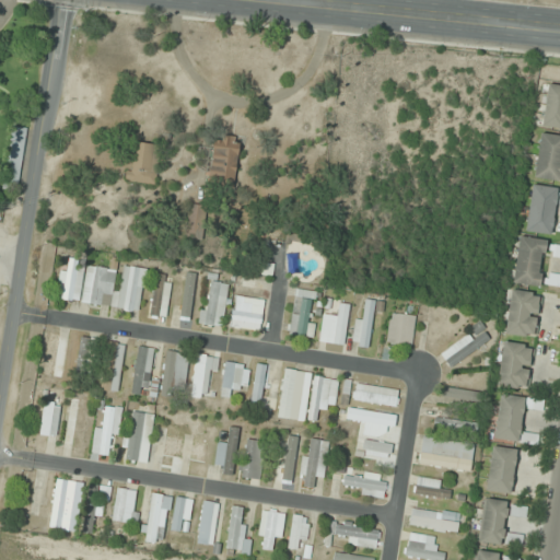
[(559,128),(559,85),(548,84),(543,126),(559,128)]
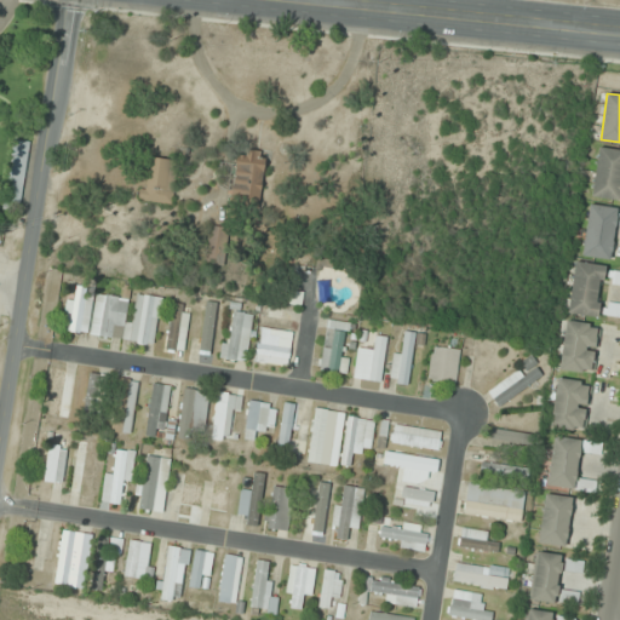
[(29,142),(13,139),(6,204),(22,206),(29,142)]
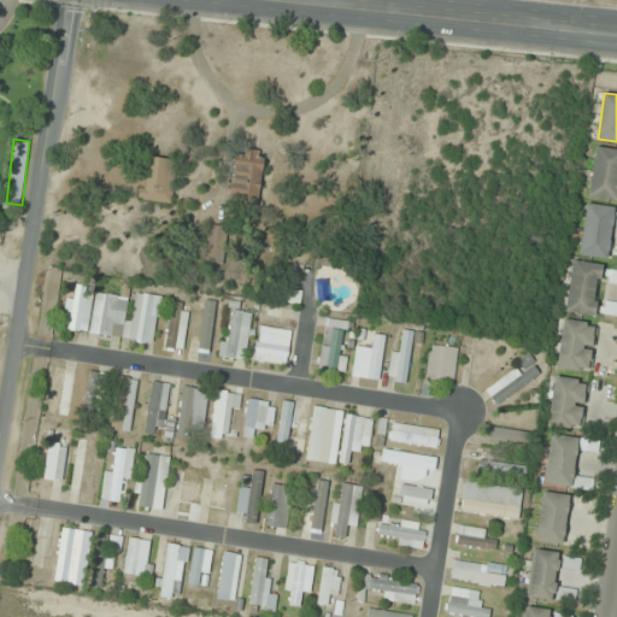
[(616,191),(616,150),(595,147),(588,197),(616,200),(616,191)]
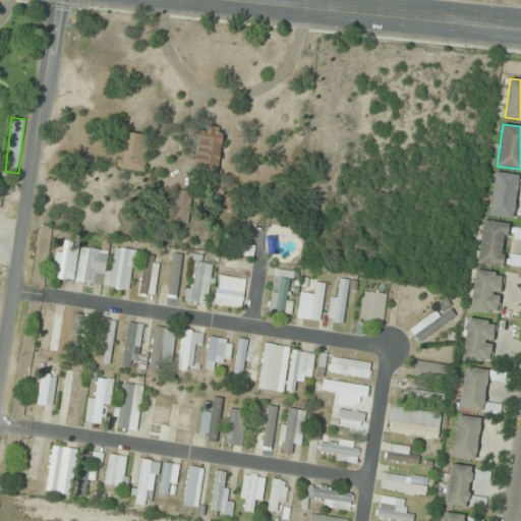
[(224,130),(200,126),(194,167),(218,170),(224,130)]
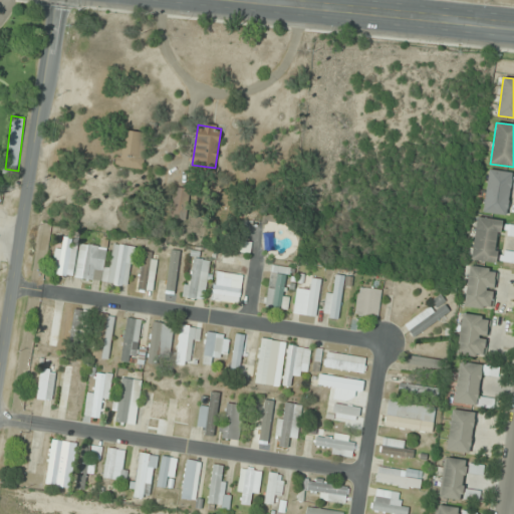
[(144,134),(121,131),(117,168),(140,170),(144,134)]
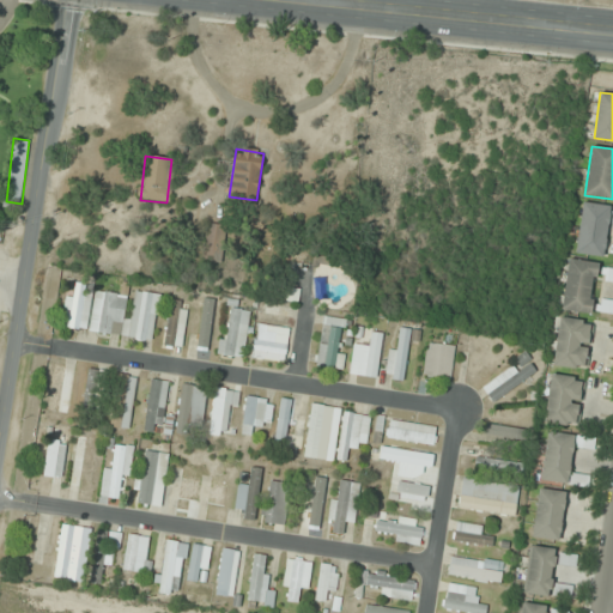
[(575,254),(604,258),(608,223),(612,223),(612,207),(582,204),(575,254)]
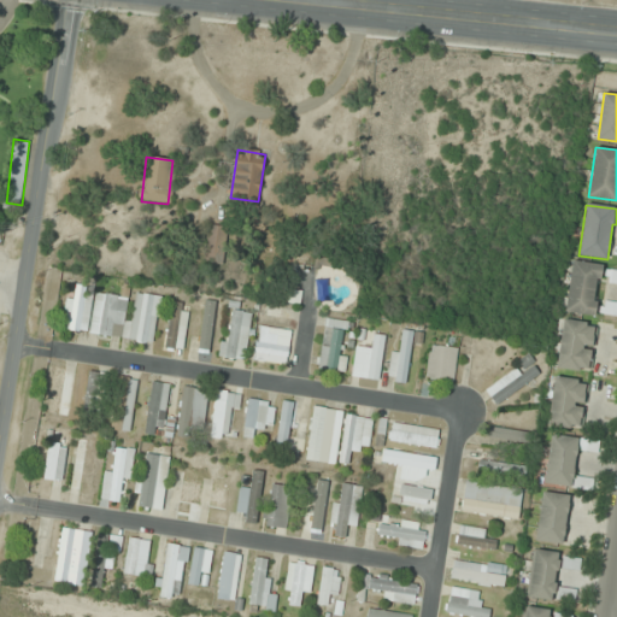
[(228,264),(228,227),(205,227),(205,264),(228,264)]
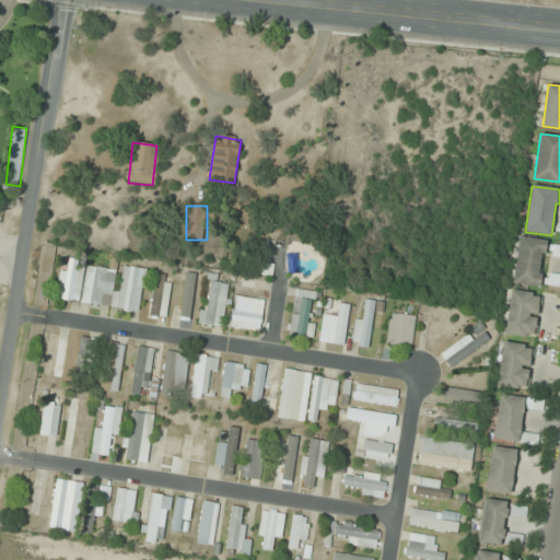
[(512,283),(559,289),(559,275),(540,272),(543,256),(559,258),(559,243),(518,237),(512,283)]
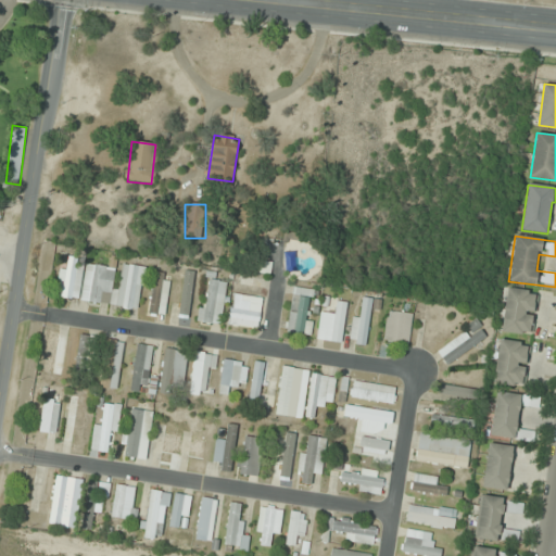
[(88,264),(68,256),(53,292),(72,301),(88,264)]
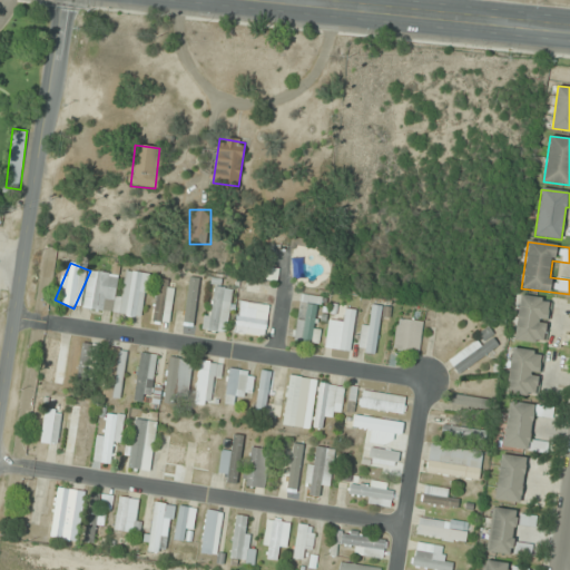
[(265,283),(276,284),(277,271),(267,268),(265,283)]
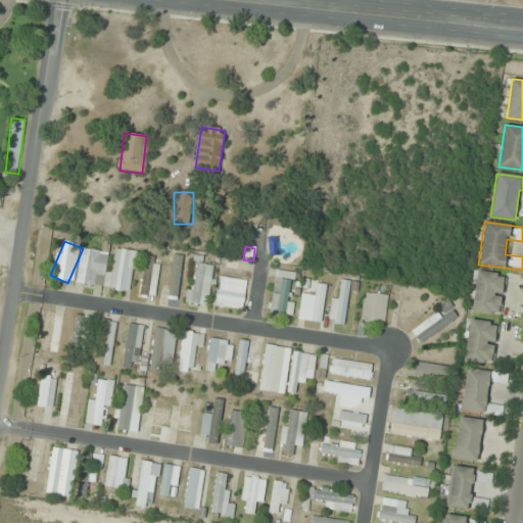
[(77,284),(130,291),(135,251),(111,248),(111,252),(82,248),(77,284)]
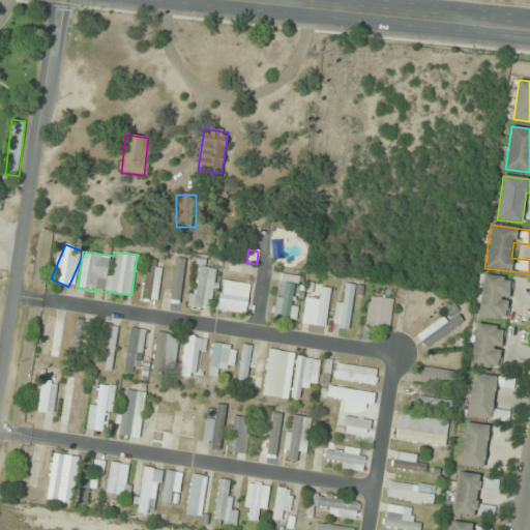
[(141,299),(156,301),(164,262),(147,260),(141,299)]
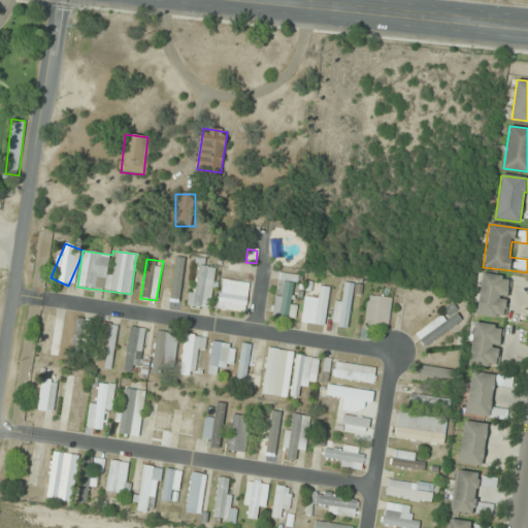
[(188,305),(209,309),(217,268),(195,264),(188,305)]
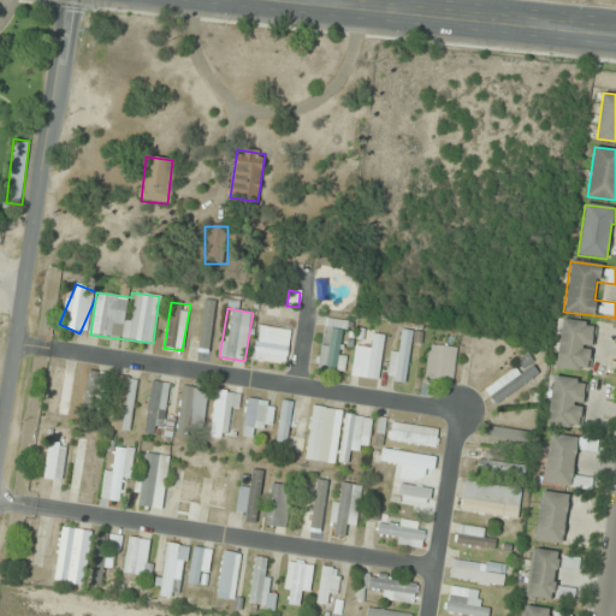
[(339,372),(348,321),(325,318),(317,368),(339,372)]
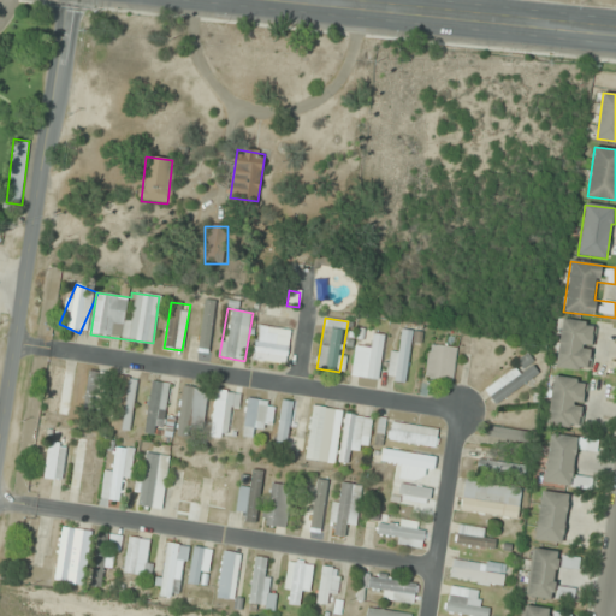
[(555,368),(590,373),(597,324),(562,319),(555,368)]
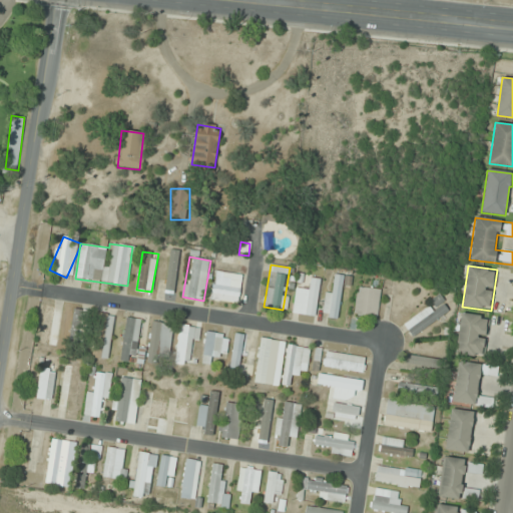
[(241,276),(215,272),(210,301),(237,305),(241,276)]
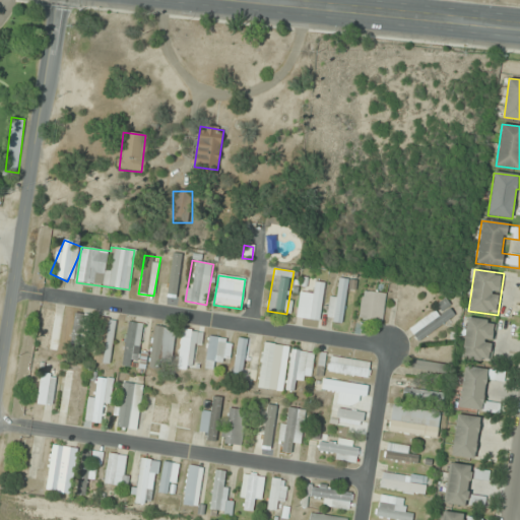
[(329,322),(342,323),(347,279),(335,278),(329,322)]
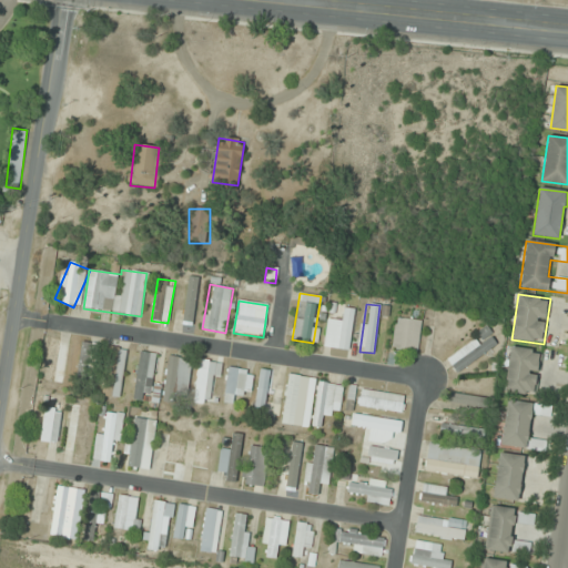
[(354,308),(343,307),(342,321),(327,318),(324,348),(348,352),(354,308)]
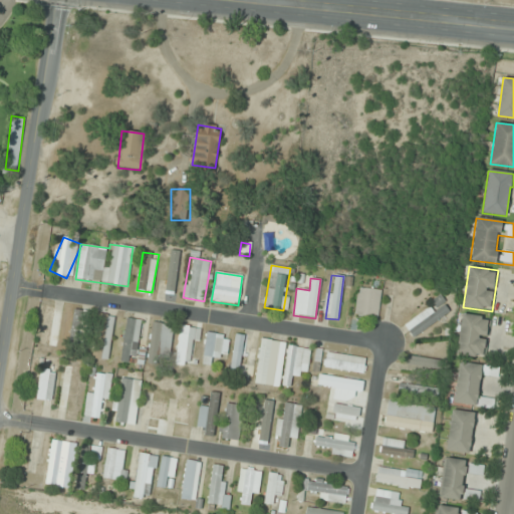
[(381,292),(360,286),(353,314),(374,319),(381,292)]
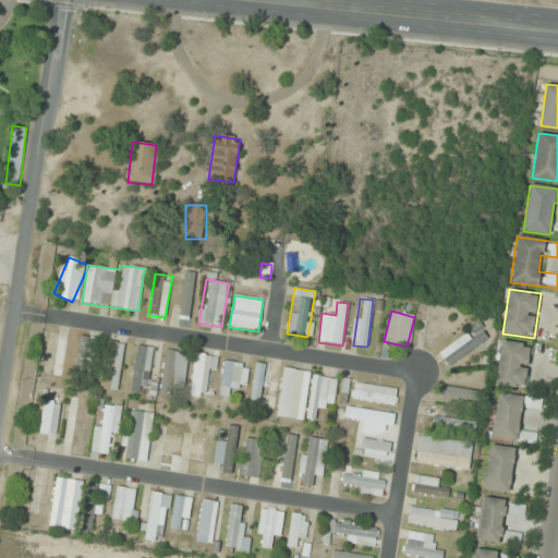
[(489,338),(478,324),(438,353),(449,367),(489,338)]
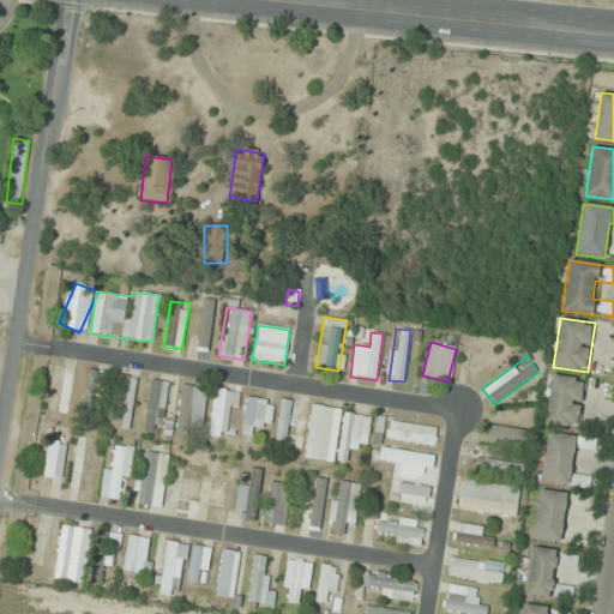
[(67,414),(74,367),(54,365),(47,411),(67,414)]
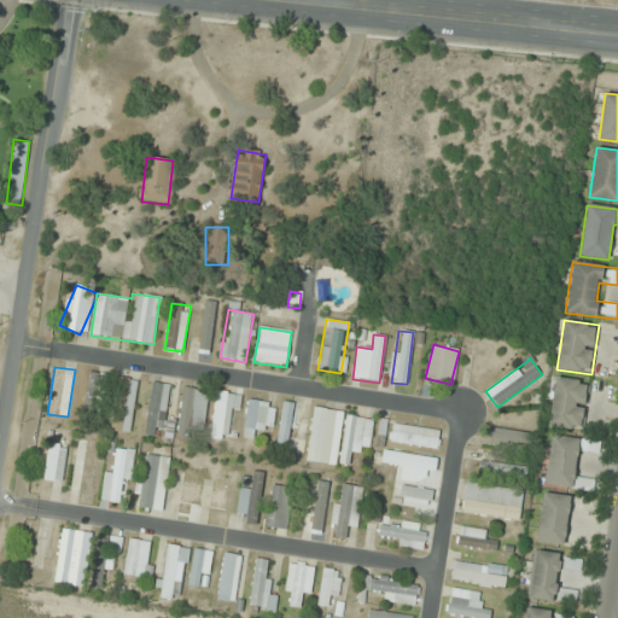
[(86,414),(101,414),(101,375),(86,375),(86,414)]
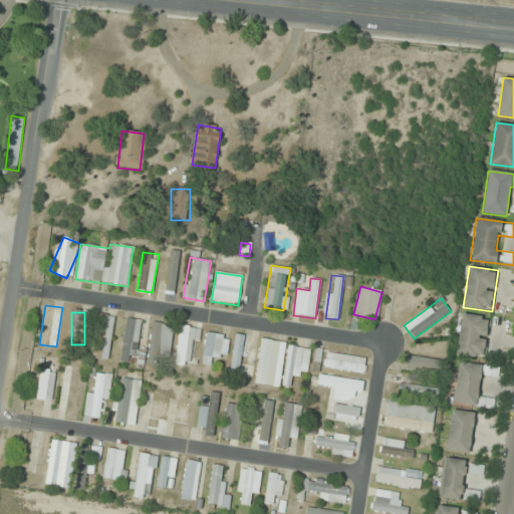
[(484,358),(490,317),(461,313),(455,354),(484,358)]
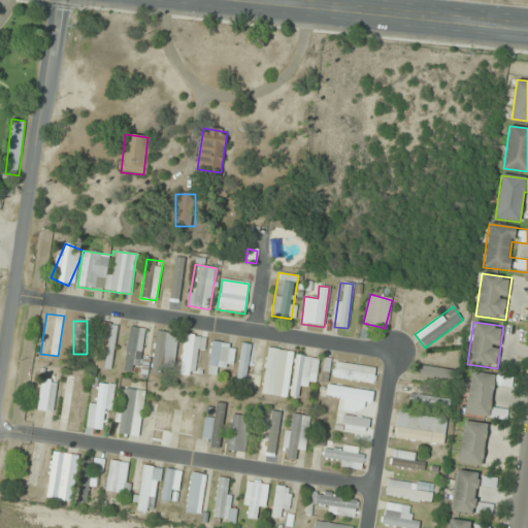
[(118,325),(101,323),(96,368),(112,370),(118,325)]
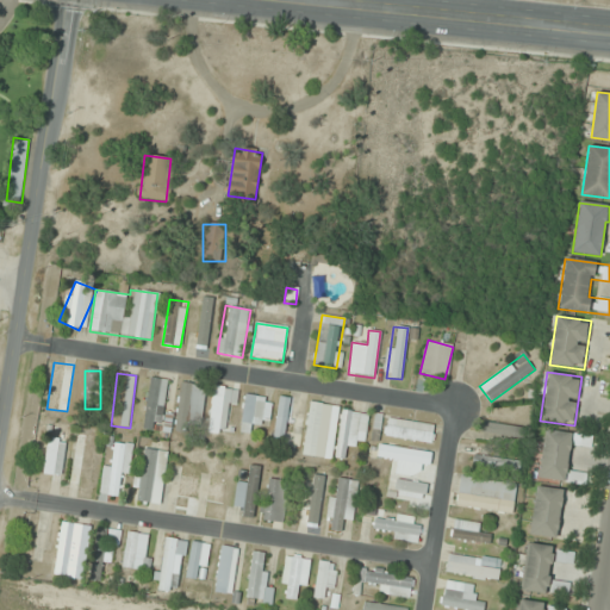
[(161,431),(167,380),(150,378),(143,429),(161,431)]
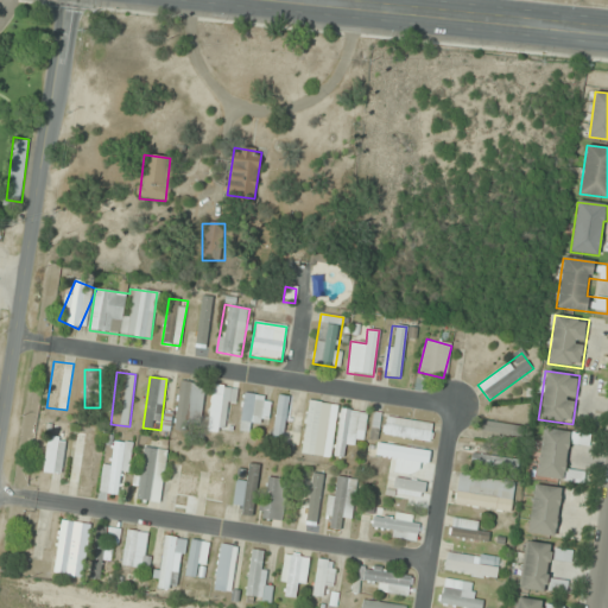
[(200,422),(204,385),(181,381),(176,419),(200,422)]
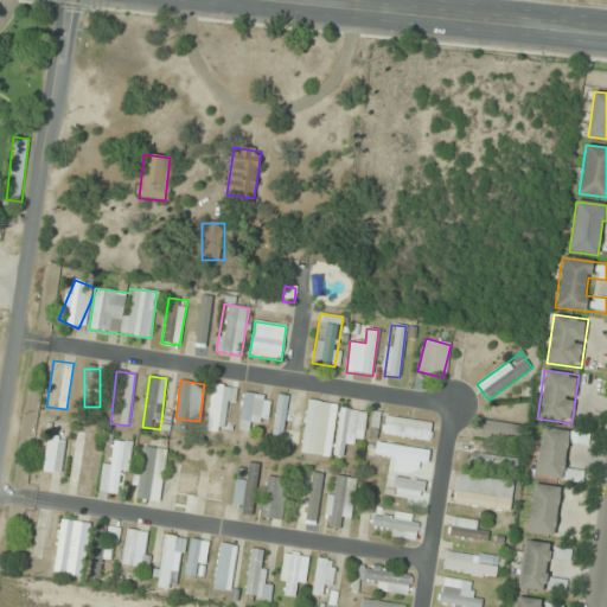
[(205,442),(217,443),(218,432),(227,433),(232,388),(212,384),(205,442)]
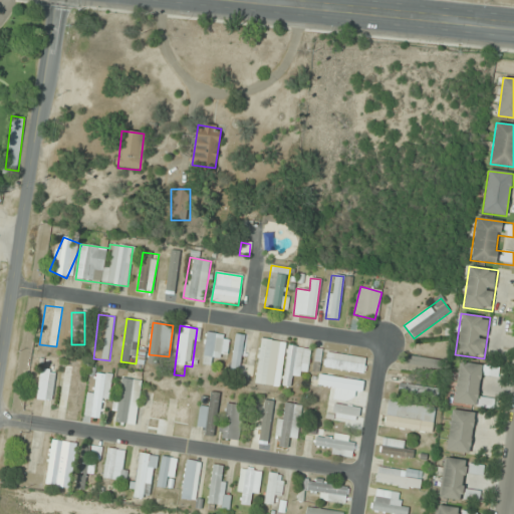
[(229,335),(206,333),(202,364),(212,365),(213,356),(226,358),(229,335)]
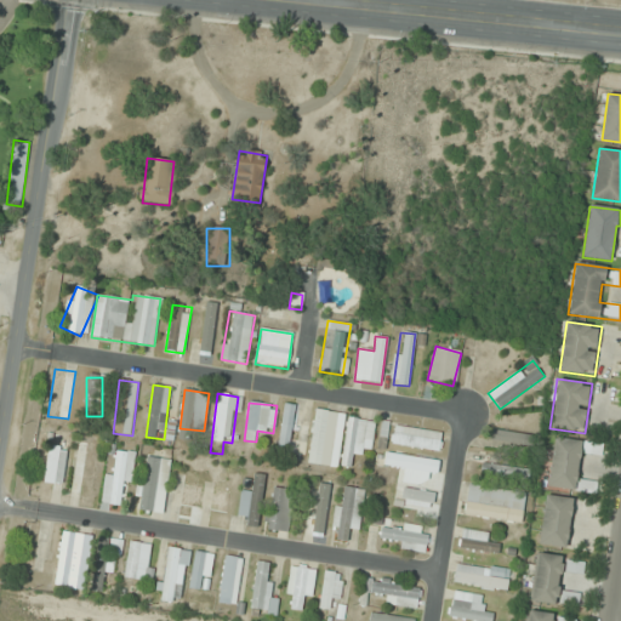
[(279,453),(305,455),(308,411),(283,409),(279,453)]
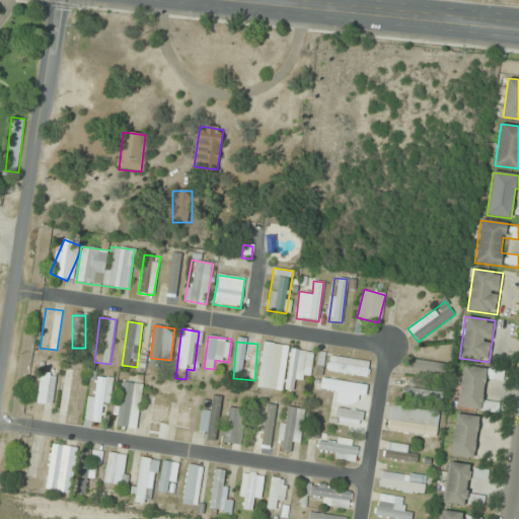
[(258,388),(283,391),(287,345),(263,343),(258,388)]
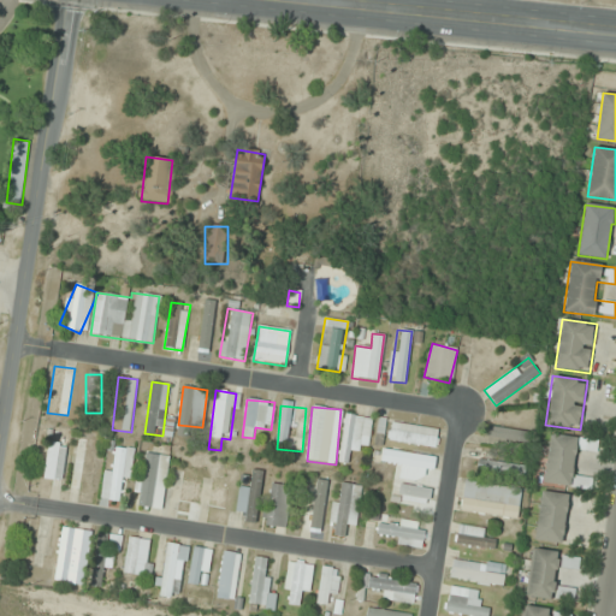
[(374,424),(354,414),(333,458),(347,465),(354,450),(360,452),(374,424)]
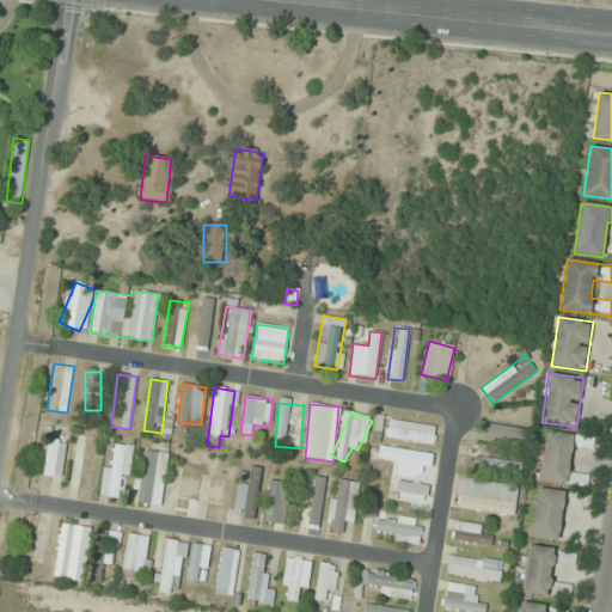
[(435,428),(390,418),(386,438),(432,446),(435,428)]
